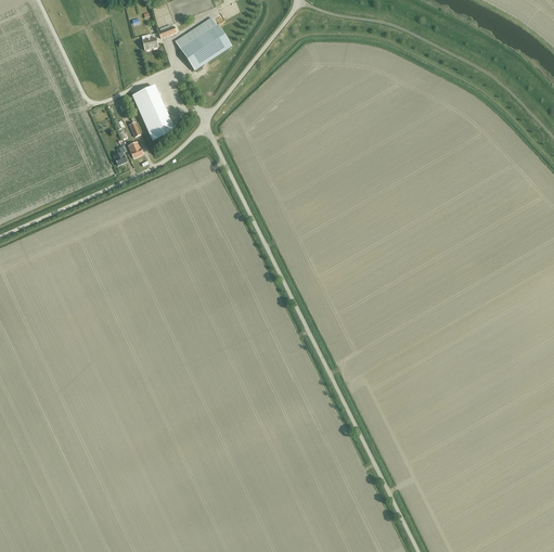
[(210,14),(175,38),(193,68),(231,45),(210,14)]
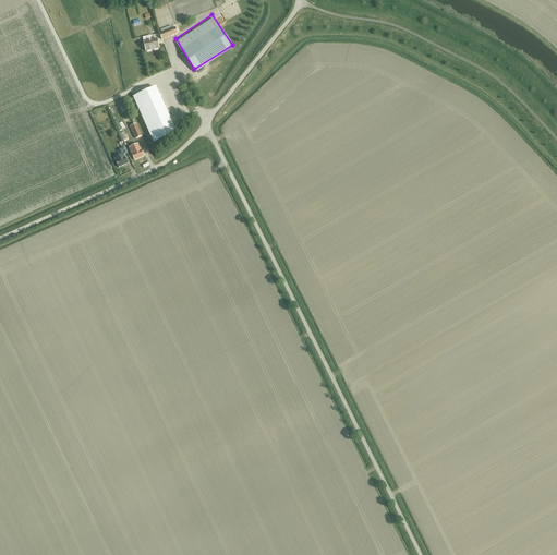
[(159,31),(161,37),(178,31),(177,27),(178,27),(177,24),(159,31)]
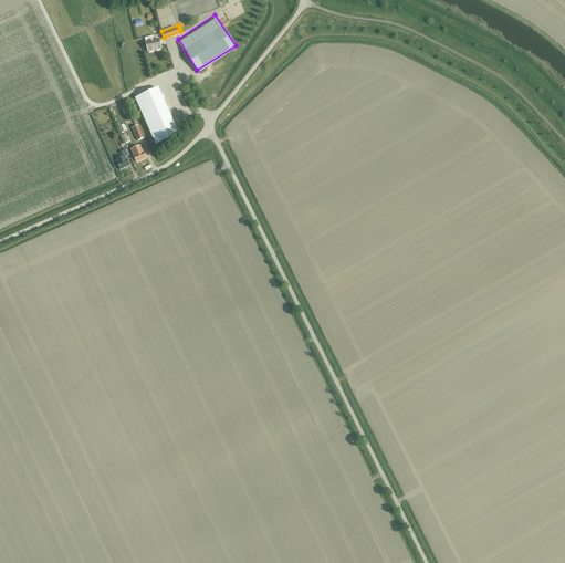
[(158,37),(153,38),(152,33),(144,35),(147,51),(161,48),(158,37)]
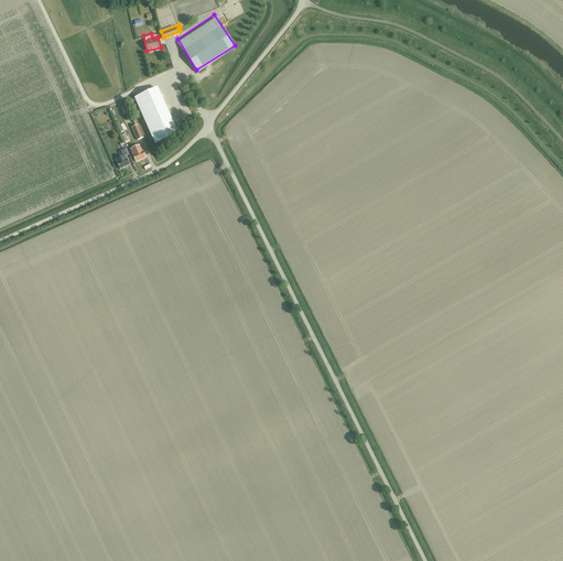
[(155,85),(134,95),(155,141),(176,131),(155,85)]
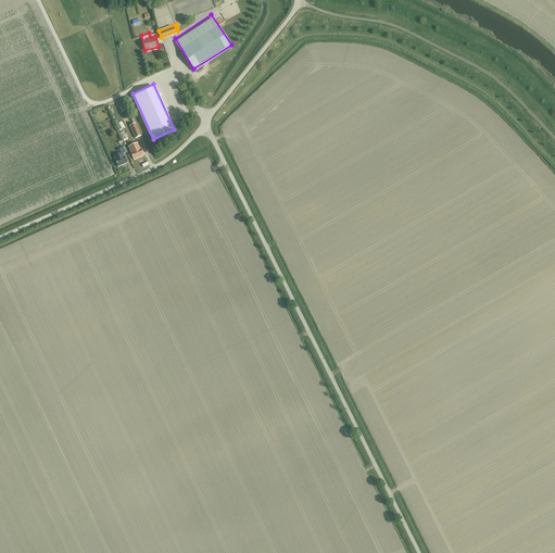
[(120,118),(118,120),(116,116),(113,117),(118,127),(123,124),(120,118)]
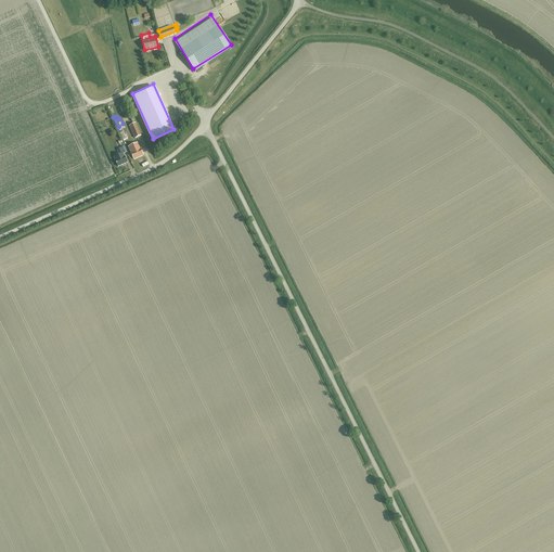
[(129,124),(133,135),(140,132),(134,120),(129,124)]
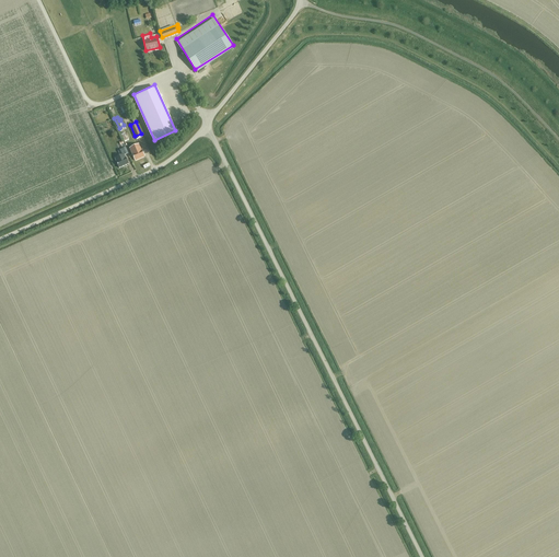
[(138,141),(129,146),(135,158),(144,153),(138,141)]
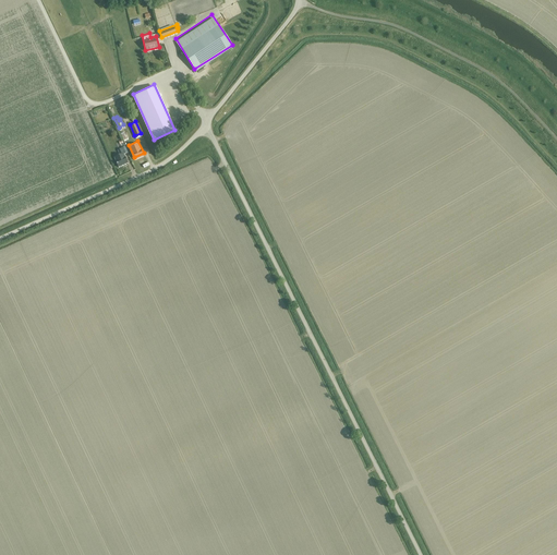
[(114,158),(118,165),(126,160),(122,152),(126,151),(124,145),(117,148),(119,153),(113,155),(114,158)]
